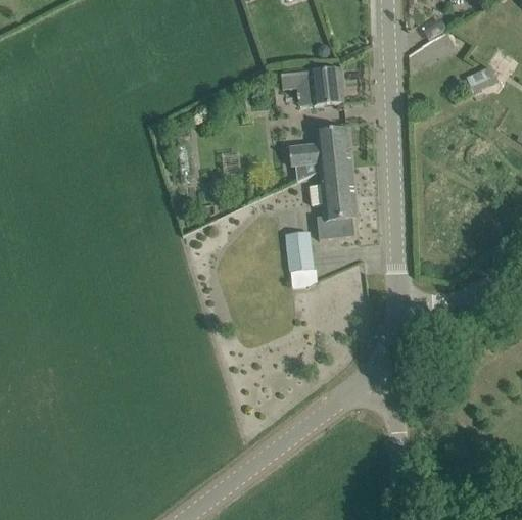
[(418,47),(429,66),(444,57),(433,38),(418,47)]
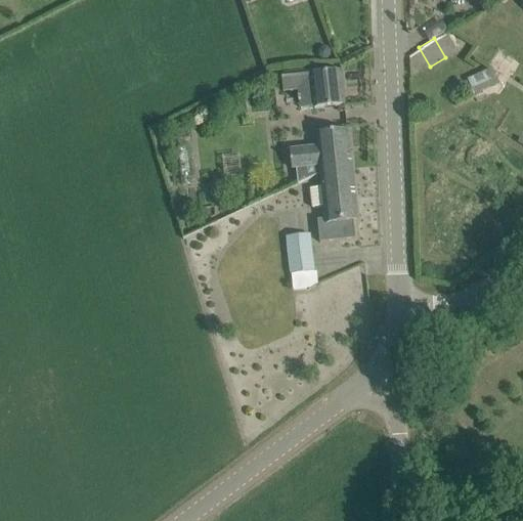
[(491,64),(467,77),(475,93),(499,81),(491,64)]
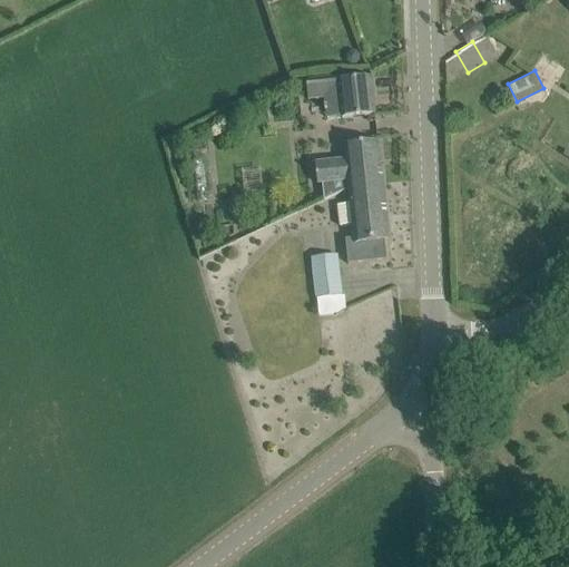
[(370,75),(305,81),(307,98),(323,96),(325,116),(340,114),(341,116),(374,113),(370,75)]
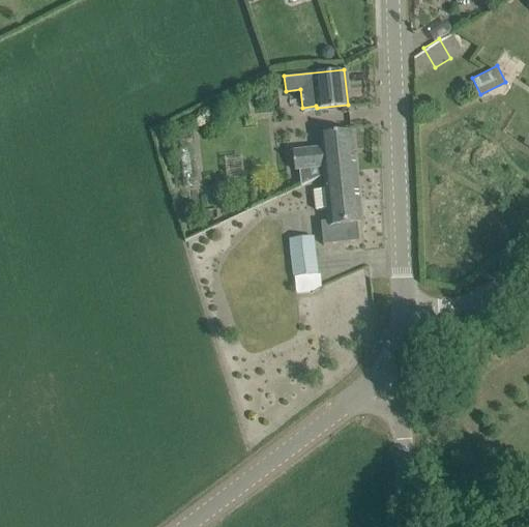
[(324,170),(355,167),(351,129),(320,133),(321,146),(293,149),(294,169),(299,169),(300,183),(324,172),(324,170)]
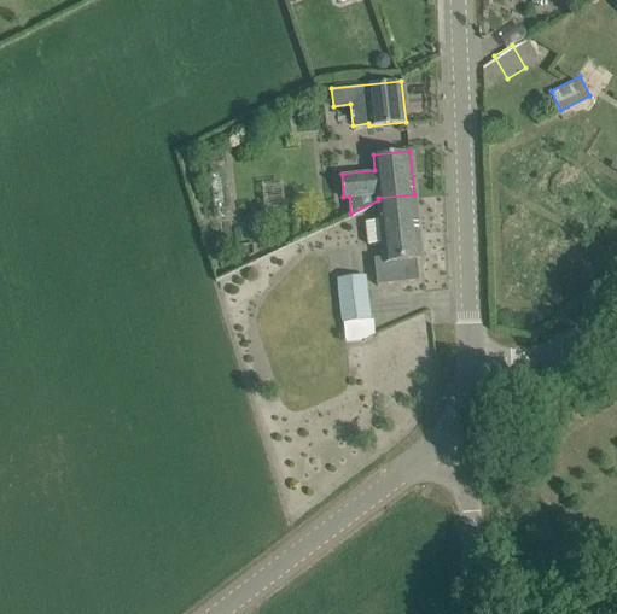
[(263,179),(265,206),(285,205),(285,177),(263,179)]
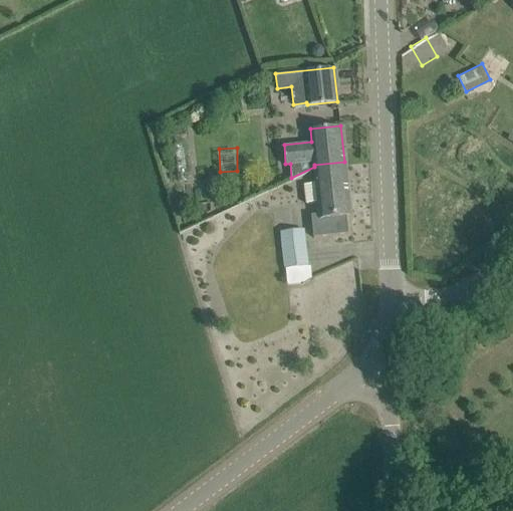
[(349,214),(344,162),(314,165),(314,167),(316,181),(304,183),(306,202),(318,200),(319,212),(310,213),(313,235),(347,232),(345,215),(349,214)]
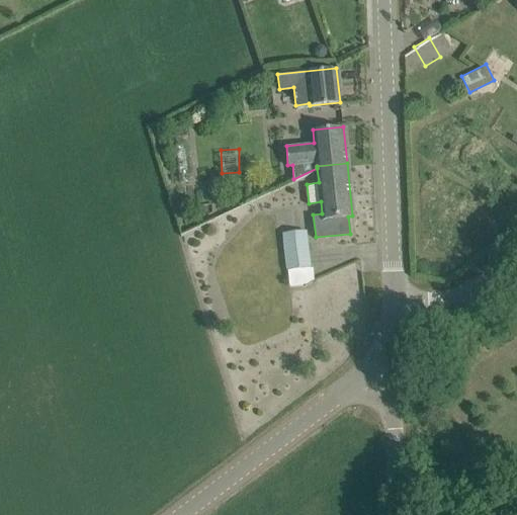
[(306,230),(283,232),(287,268),(310,266),(306,230)]
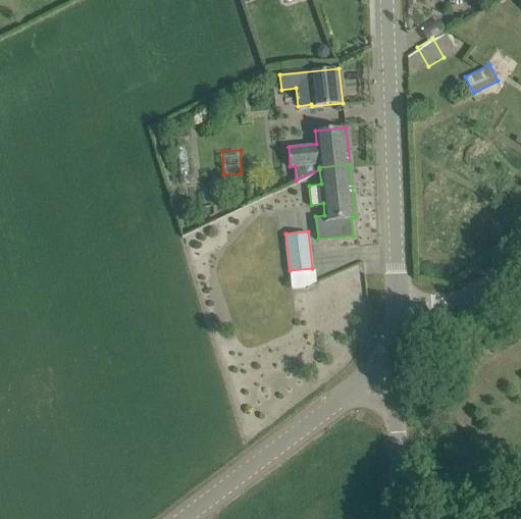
All buildings are outlined.
